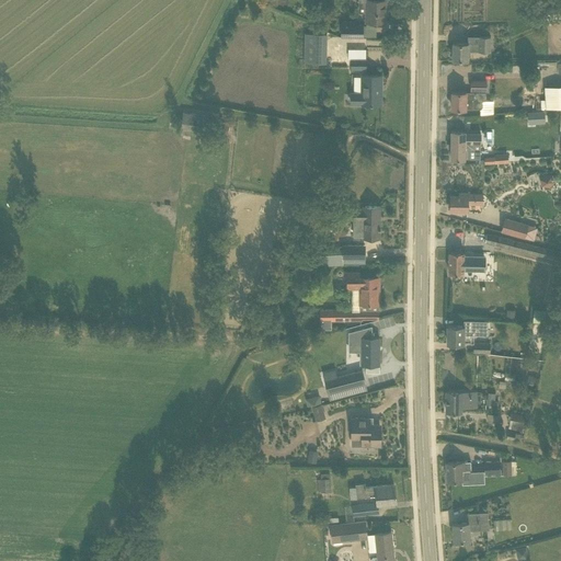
[(366,22),(385,23),(385,14),(388,14),(387,0),(358,0),(357,0),(357,1),(366,1),(366,22)]
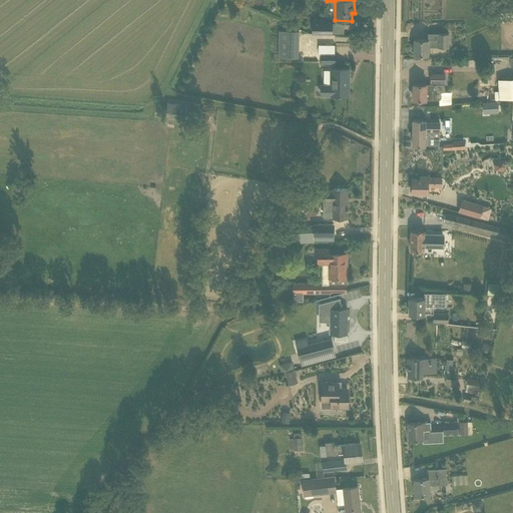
[(512,6),(497,8),(498,17),(512,16),(512,6)]
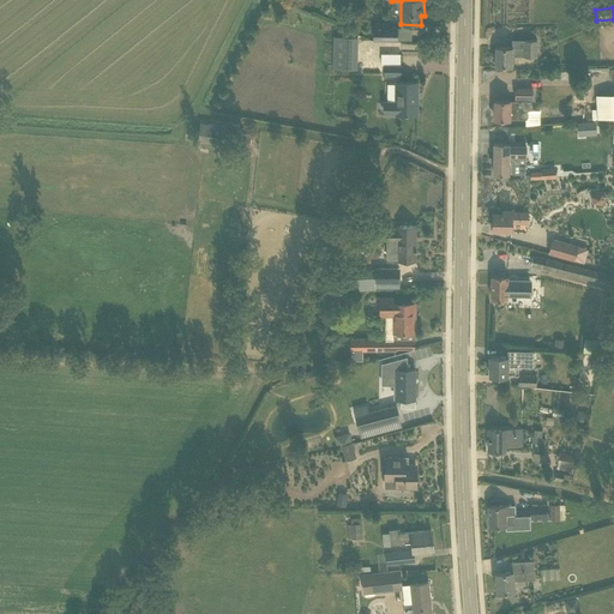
[(398,40),(398,25),(390,25),(390,23),(374,22),(373,40),(398,40)]
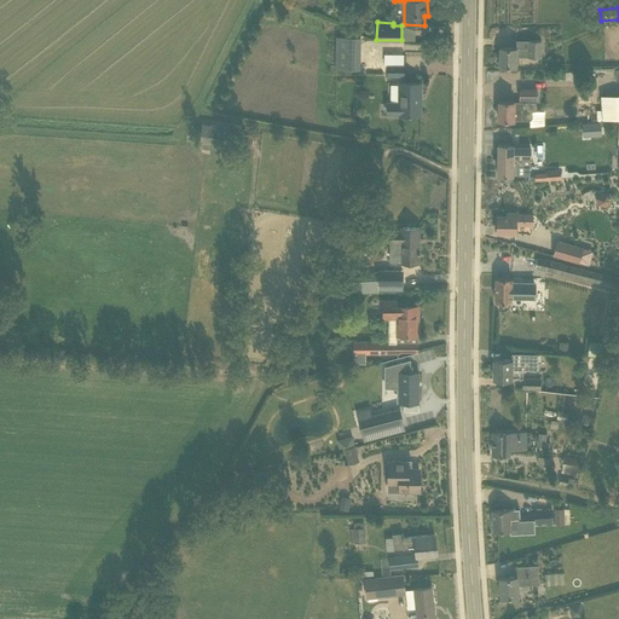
[(360,36),(336,36),(336,69),(360,69),(360,36)]
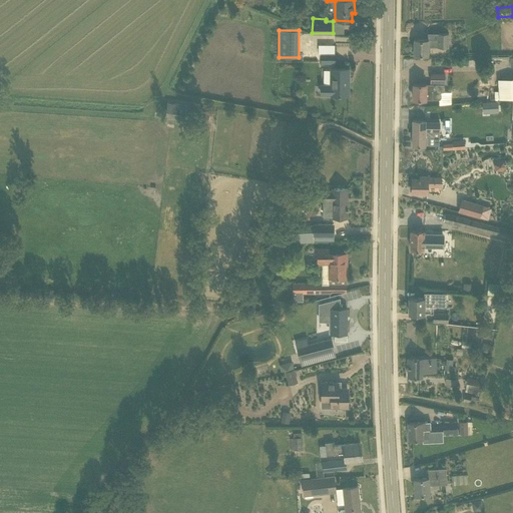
[(438,33),(438,40),(428,39),(414,39),(414,54),(428,54),(428,47),(438,47),(449,47),(449,33),(438,33)]
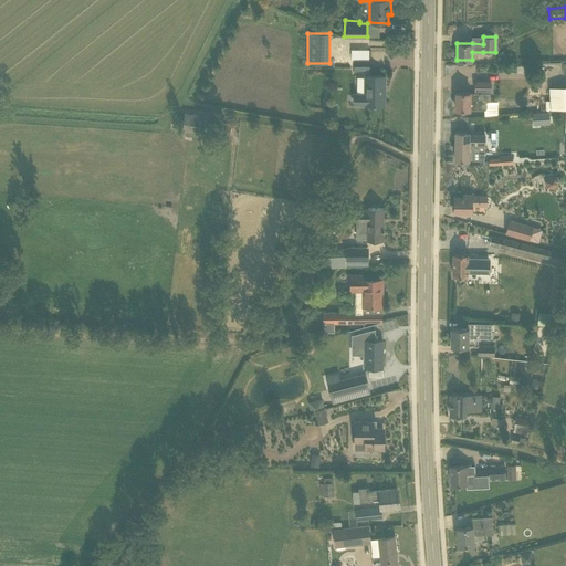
[(369,70),(369,67),(370,59),(369,59),(369,48),(355,48),(355,60),(354,60),(354,70),(369,70)]
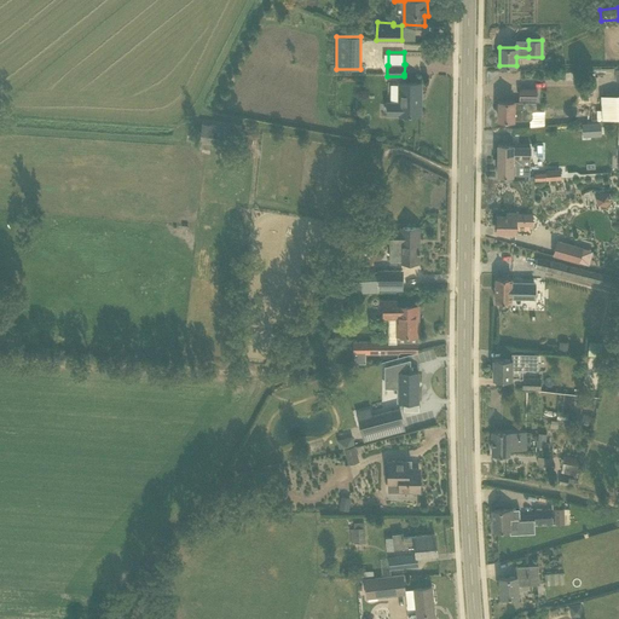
[(399,82),(399,84),(391,84),(391,103),(387,103),(387,114),(399,114),(399,115),(421,115),(421,84),(399,82)]
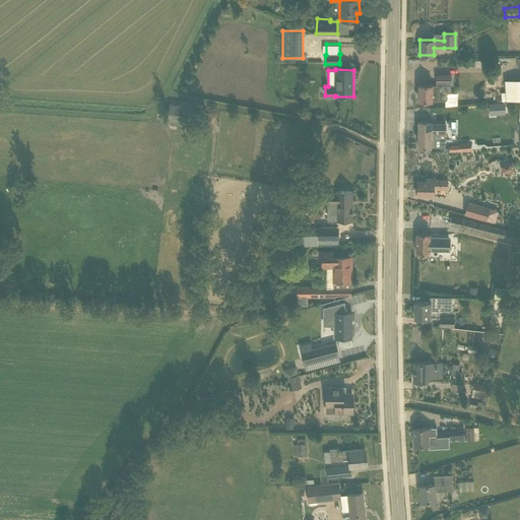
[(432,85),(419,85),(418,101),(439,101),(446,101),(447,99),(447,93),(450,93),(450,75),(437,75),(437,83),(438,83),(438,86),(432,85)]
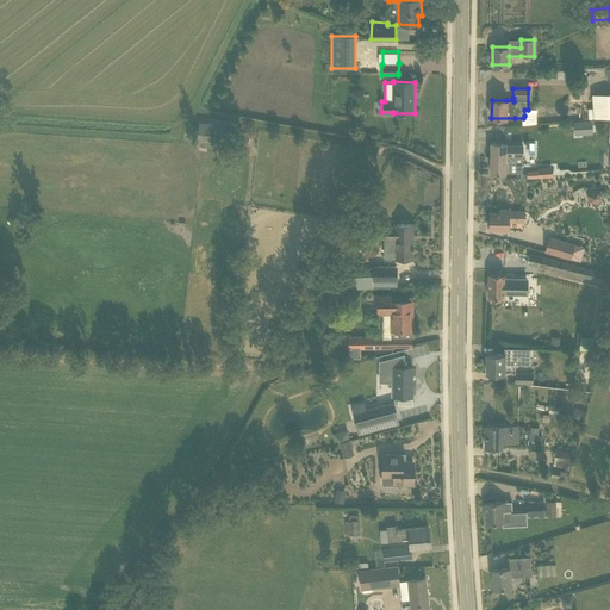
[(609,91),(589,92),(590,117),(609,116),(609,91)]
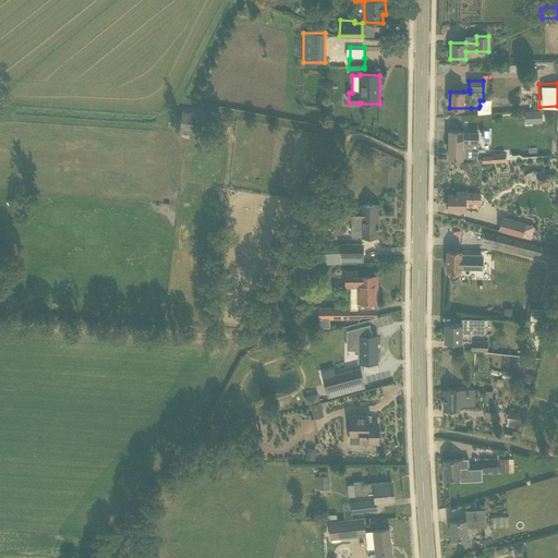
[(186,129),(208,132),(210,116),(189,112),(186,129)]
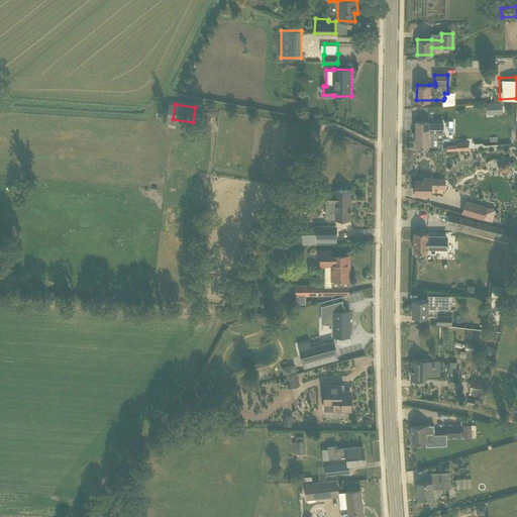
[(428,123),(428,121),(428,120),(416,120),(416,145),(428,146),(428,145),(433,146),(433,137),(436,137),(436,131),(442,131),(442,123),(428,123)]
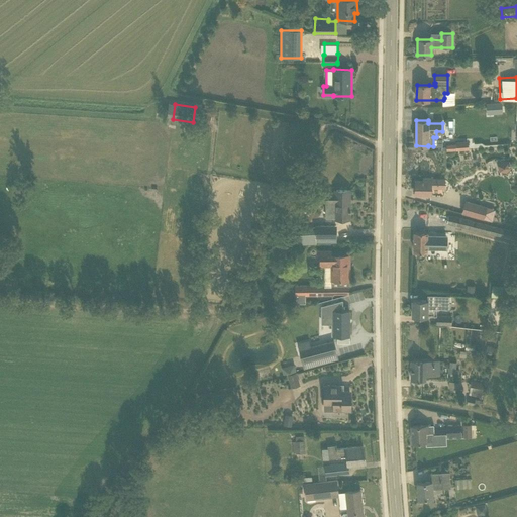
[(455,142),(455,150),(469,149),(468,141),(455,142)]
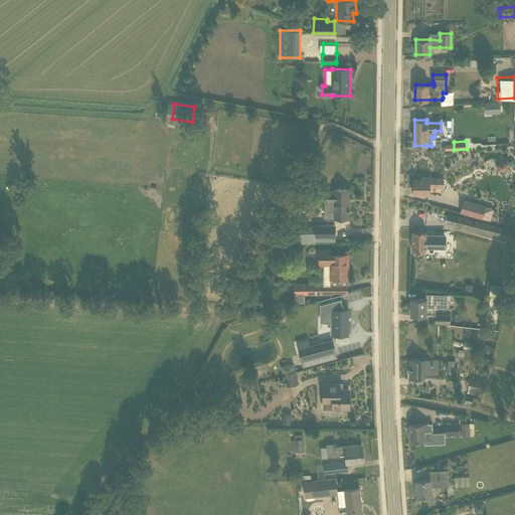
[(500,157),(494,166),(503,173),(510,164),(500,157)]
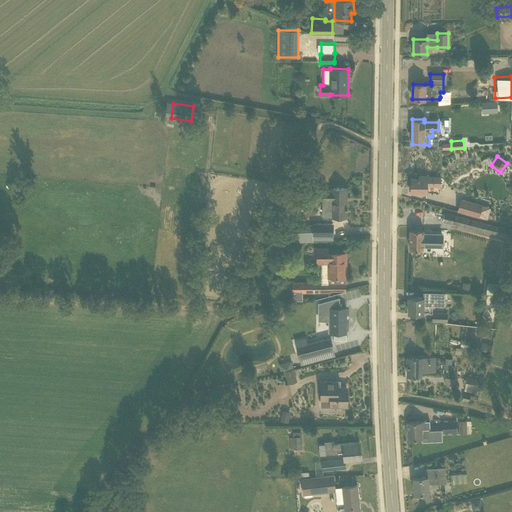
[(419,179),(411,178),(411,192),(426,192),(427,186),(440,186),(440,178),(427,178),(427,176),(419,176),(419,179)]
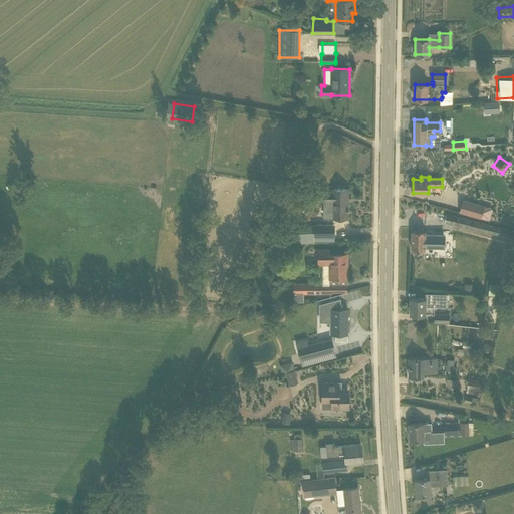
[(333,218),(348,218),(348,189),(333,189),(333,192),(325,192),(325,201),(325,216),(333,216),(333,218)]
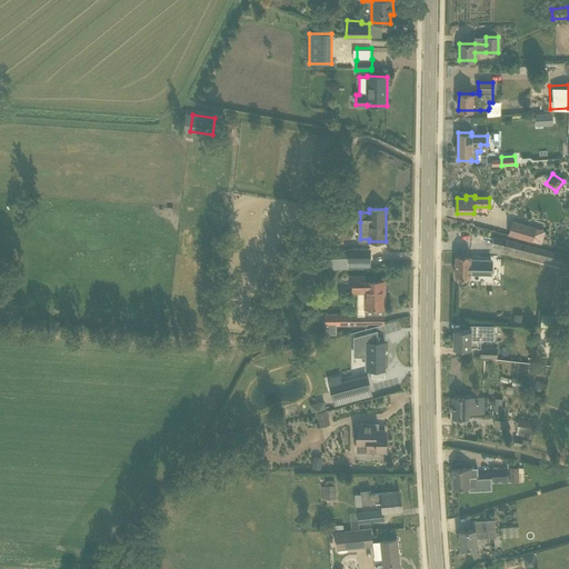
[(509,235),(532,241),(536,228),(512,221),(509,235)]
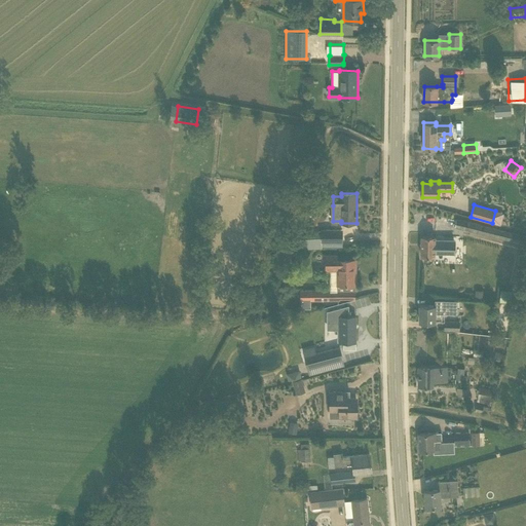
[(454,227),(525,245),(525,236),(465,222),(456,219),(456,220),(454,227)]
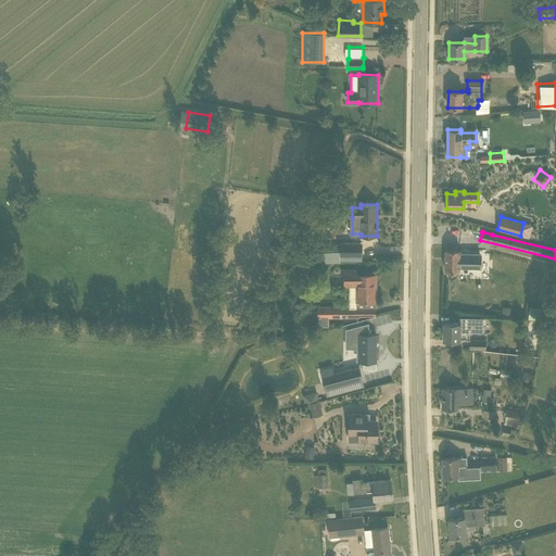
[(362,255),(362,243),(340,243),(340,255),(362,255)]
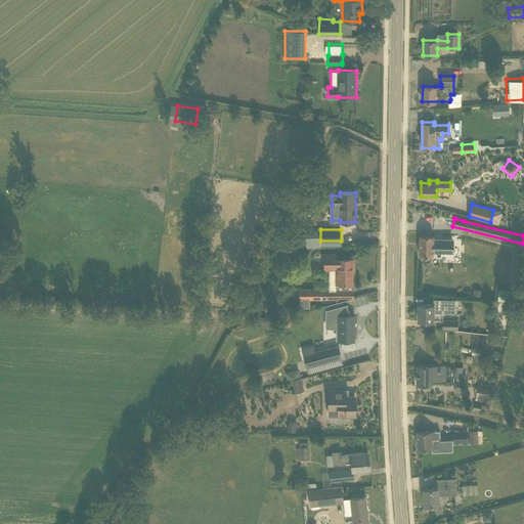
[(446,238),(433,238),(433,235),(420,235),(420,255),(433,255),(433,252),(446,252),(446,238)]
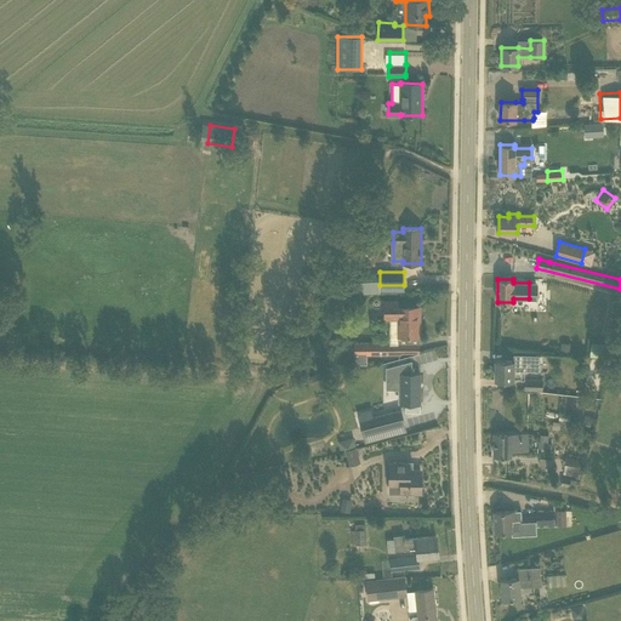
[(398,336),(405,336),(420,336),(420,307),(398,307),(398,301),(385,301),(385,319),(398,319),(398,336)]
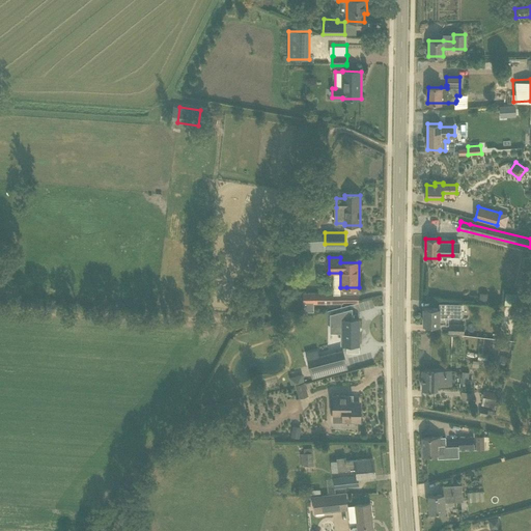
[(312,303),(341,303),(341,291),(312,292),(312,303)]
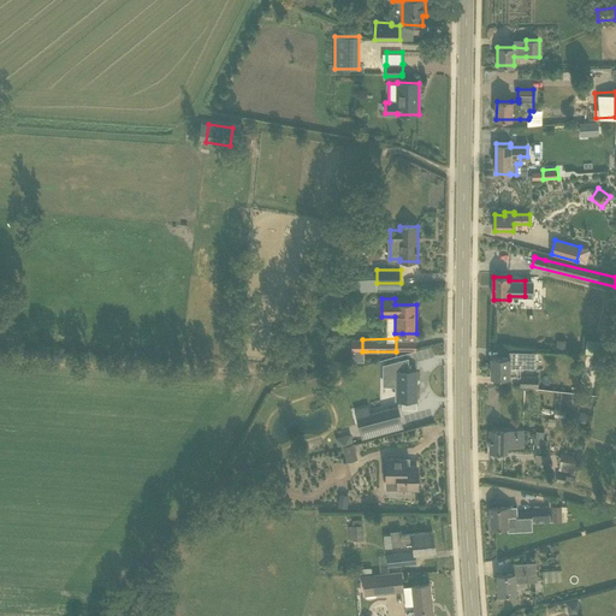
[(585,354),(606,355),(608,342),(586,339),(585,354)]
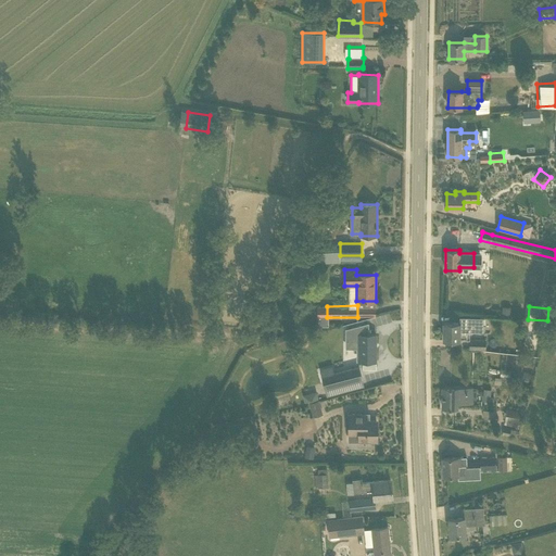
[(459,323),(456,323),(443,323),(443,340),(456,340),(460,340),(460,331),(483,331),(483,318),(459,318),(459,323)]
